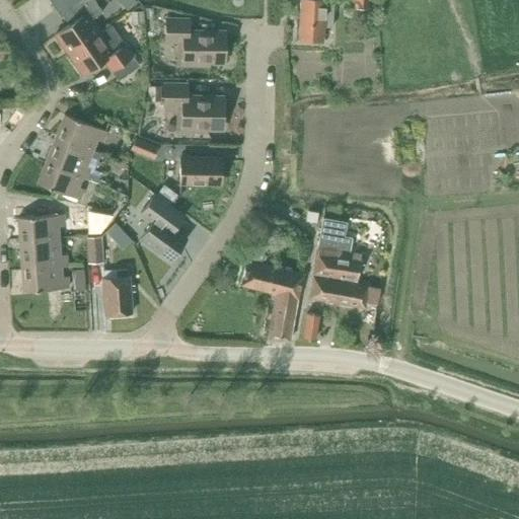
[(93,0),(74,0),(66,6),(76,20),(55,34),(68,55),(99,32),(91,20),(102,12),(93,0)]
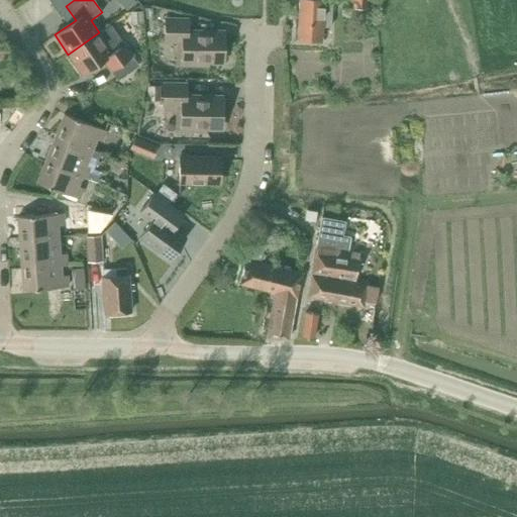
[(137,2),(135,0),(118,0),(127,11),(137,2)]
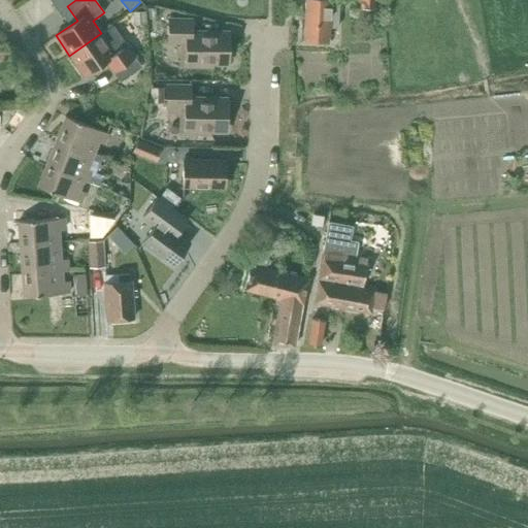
[(337,27),(337,0),(305,0),(303,40),(328,41),(328,27),(337,27)]
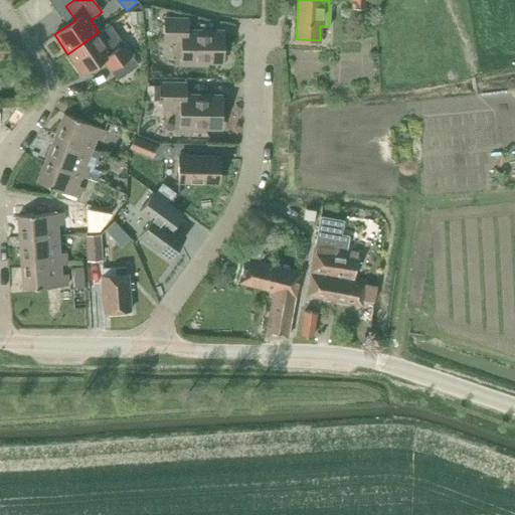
[(350,0),(351,9),(367,9),(366,0),(350,0)]
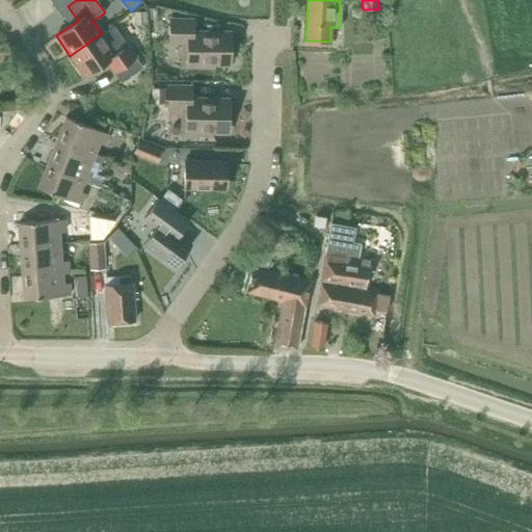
[(133,12),(134,26),(148,26),(147,12),(133,12)]
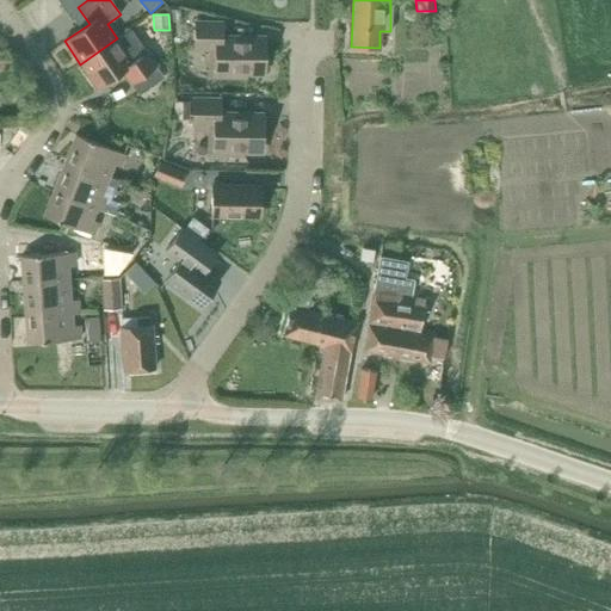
[(266,35),(223,35),(223,22),(193,20),(193,51),(208,53),(207,78),(247,79),(247,76),(265,76),(266,35)]
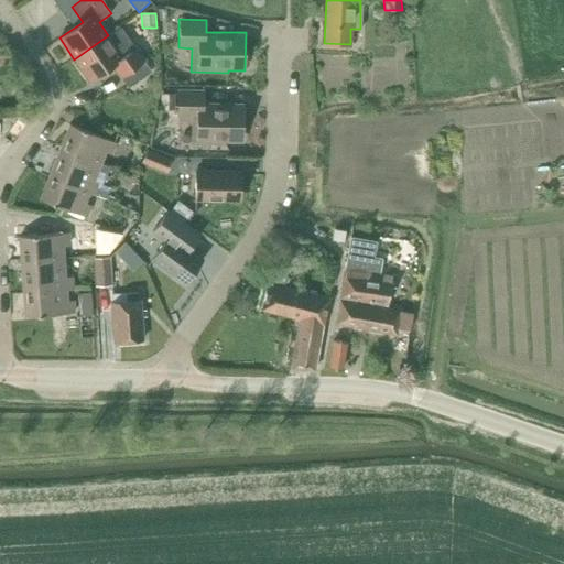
[(143,61),(136,49),(120,28),(108,35),(74,60),(89,82),(112,65),(120,77),(143,61)]
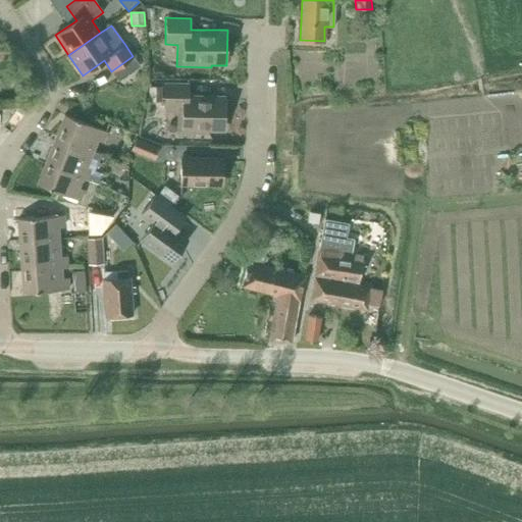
[(164,85),(164,107),(183,107),(181,128),(223,128),(223,100),(188,99),(188,85),(164,85)]
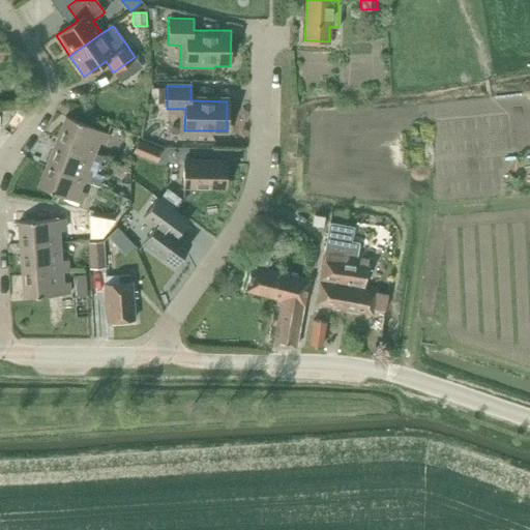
[(151,104),(165,104),(165,88),(151,88),(151,104)]
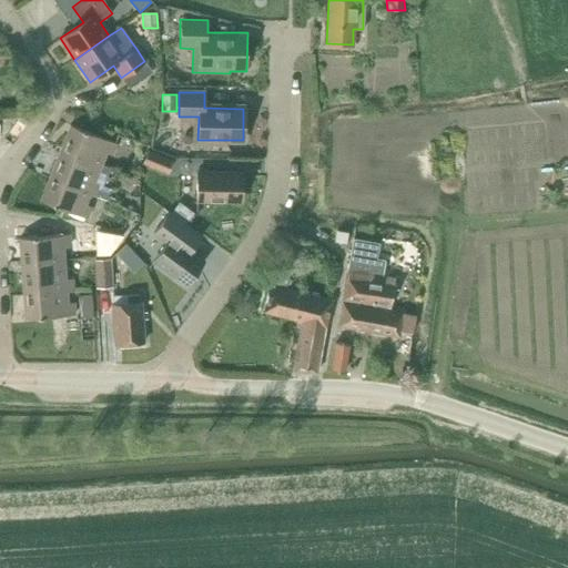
[(61,148),(101,164),(105,153),(111,155),(115,144),(70,125),(61,148)]
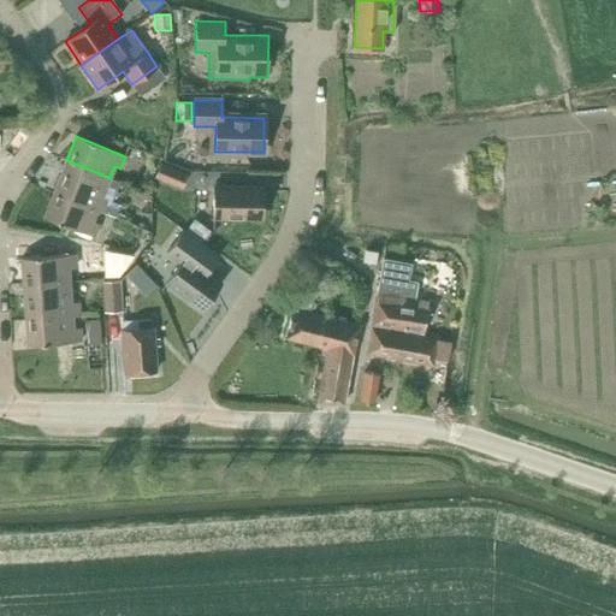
[(96,211),(102,214),(108,201),(101,199),(110,178),(66,160),(53,194),(96,211)]
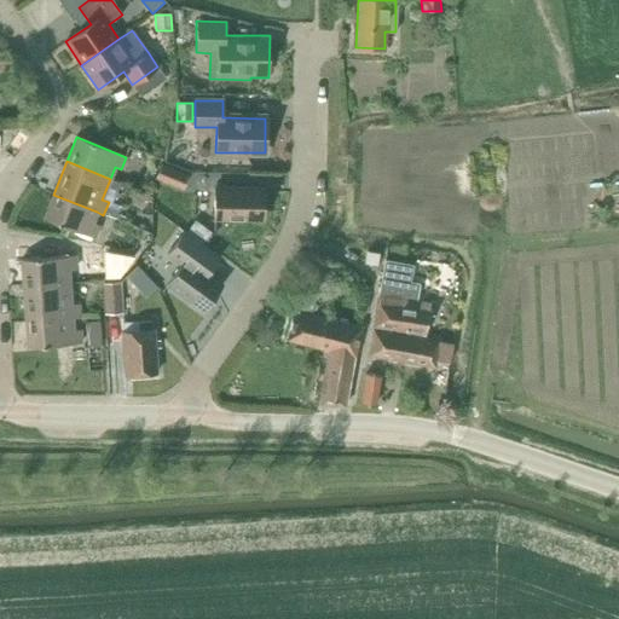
[(155,179),(181,190),(187,175),(161,165),(155,179)]
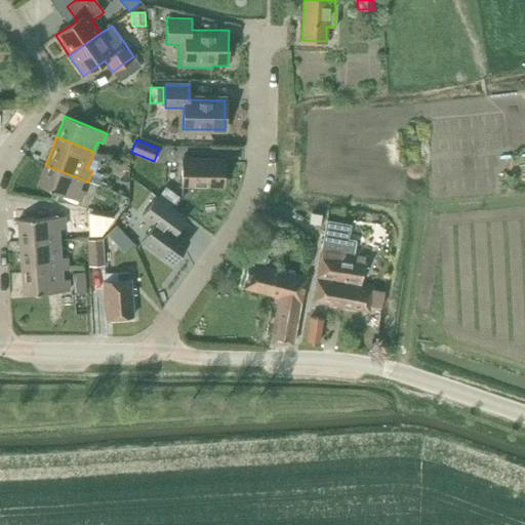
[(182,187),(223,188),(224,160),(182,159),(182,187)]
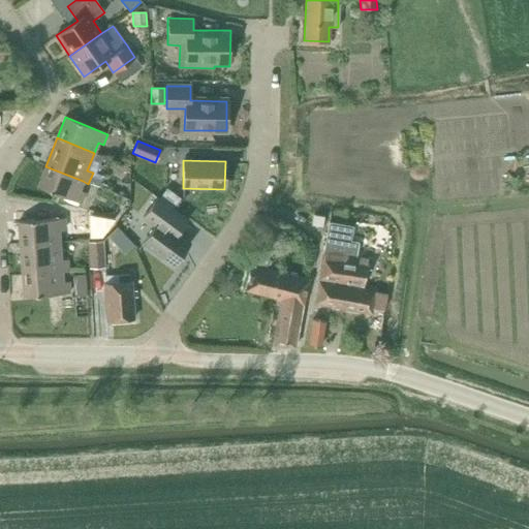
[(79,191),(83,181),(45,166),(37,187),(81,204),(85,193),(79,191)]
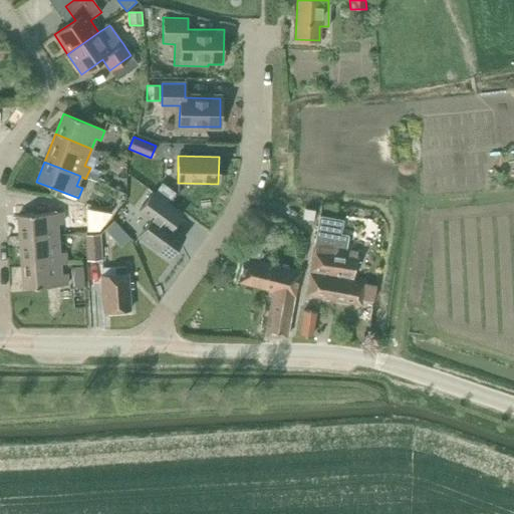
[(150,221),(139,237),(168,259),(184,238),(172,229),(183,214),(153,191),(138,212),(150,221)]
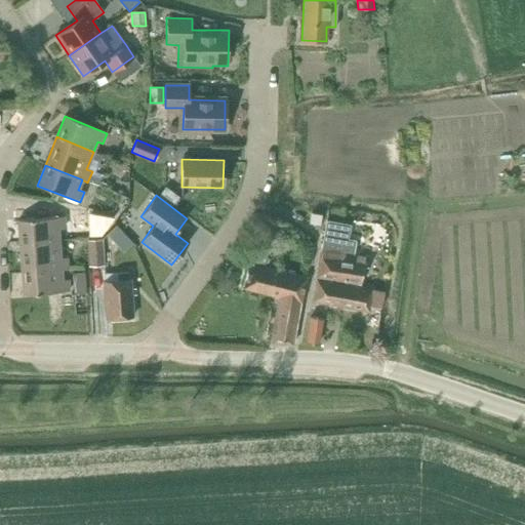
[(377,226),(379,214),(359,212),(358,223),(377,226)]
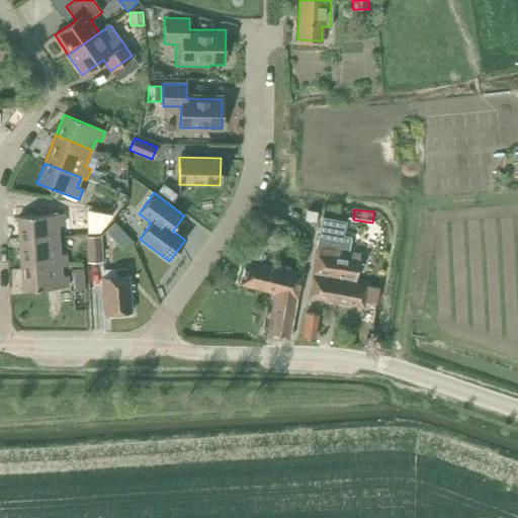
[(315,223),(317,212),(307,210),(306,221),(315,223)]
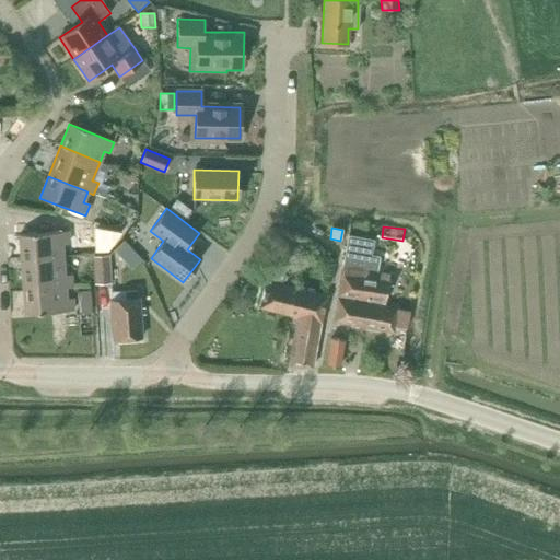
[(21,264),(62,260),(61,244),(68,244),(67,232),(19,235),(21,264)]
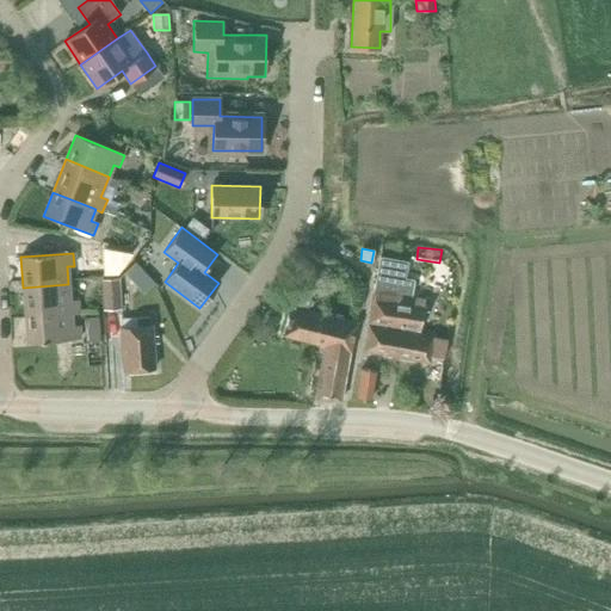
[(378,257),(375,275),(368,322),(419,331),(423,307),(409,304),(413,281),(403,279),(406,263),(378,257)]
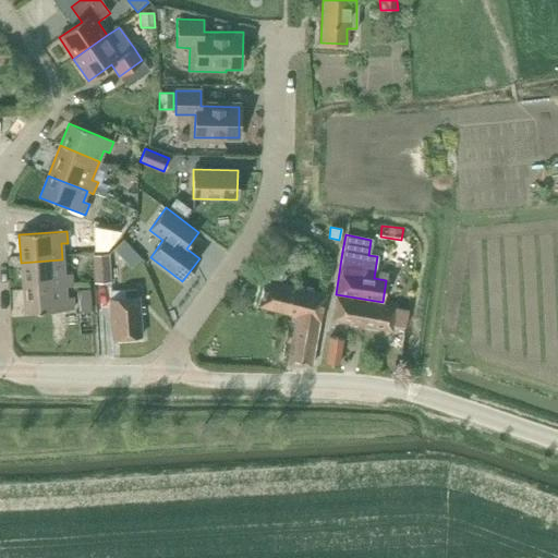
[(124,265),(137,254),(124,239),(111,250),(124,265)]
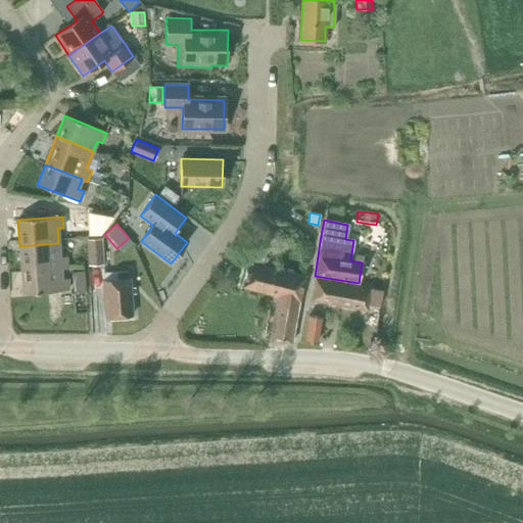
[(88,266),(104,265),(102,238),(86,239),(88,266)]
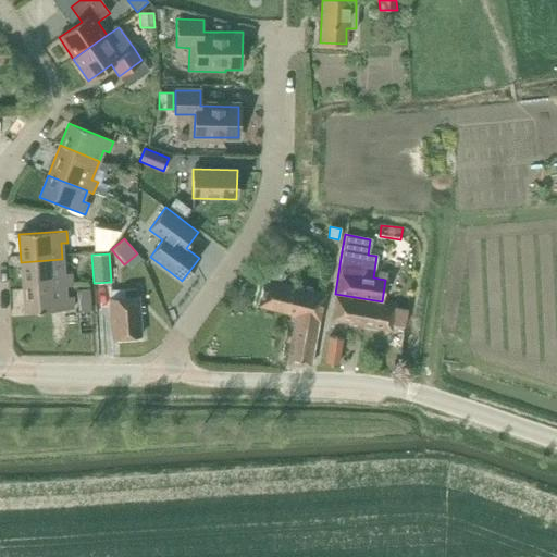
[(63,274),(62,259),(21,262),(22,289),(64,286),(71,286),(70,274),(63,274)]
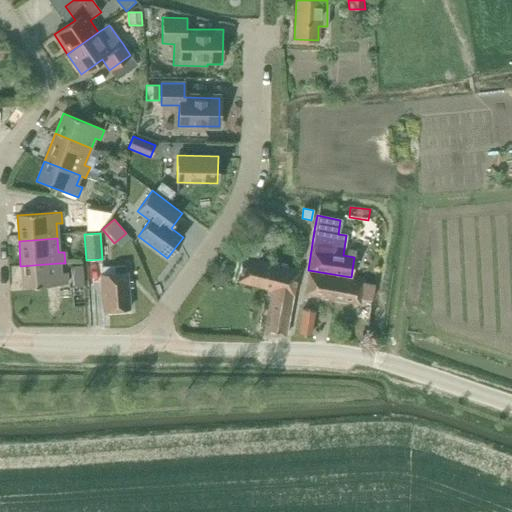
[(247,241),(237,281),(271,290),(263,335),(285,336),(292,295),(298,272),(257,262),(261,245),(247,241)]
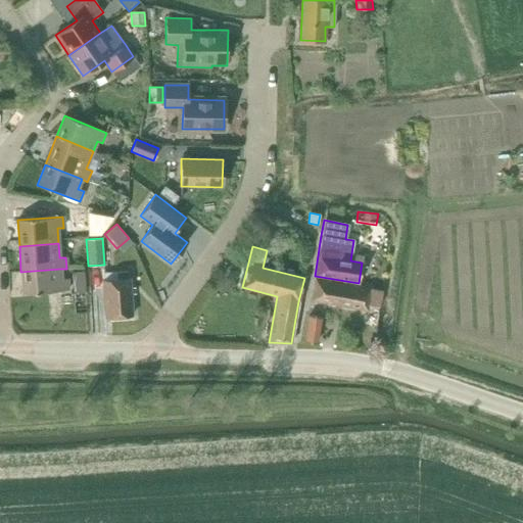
[(61,279),(60,269),(20,272),(22,294),(68,290),(67,279),(61,279)]
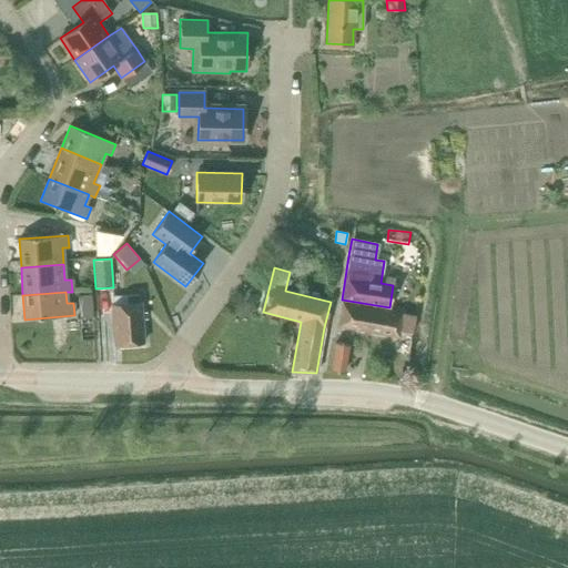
[(113,296),(113,305),(111,305),(114,345),(143,343),(140,295),(113,296)]
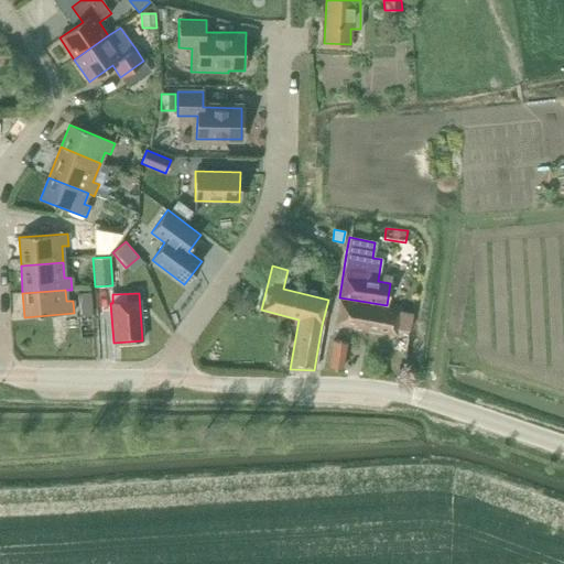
[(91,316),(90,294),(77,294),(78,317),(91,316)]
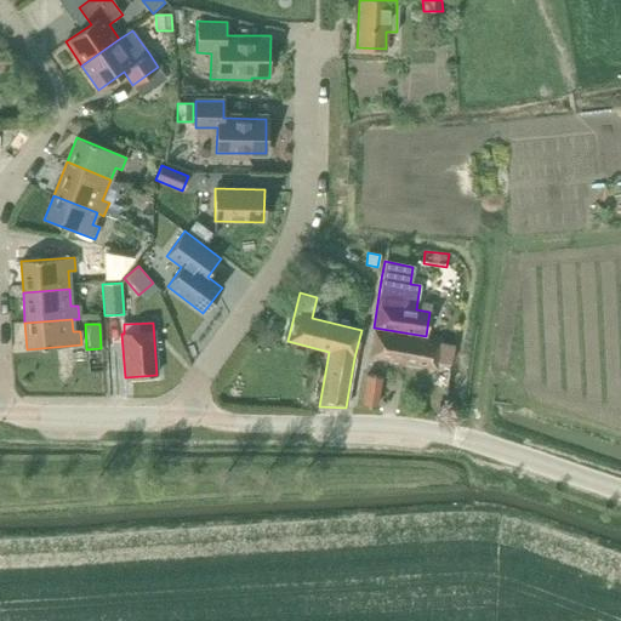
[(454,346),(439,343),(440,343),(374,331),(369,357),(436,368),(437,363),(450,365),(454,346)]
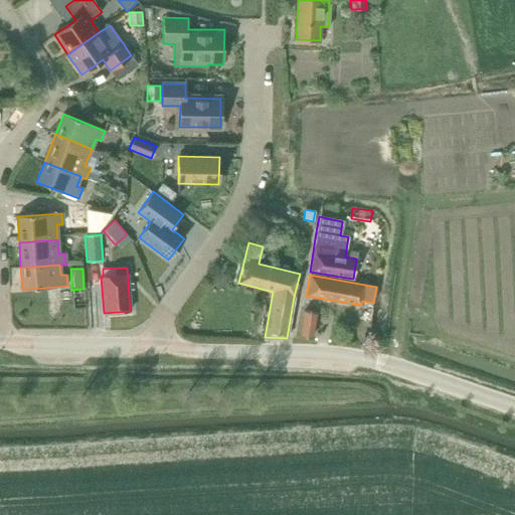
[(306,314),(303,337),(316,338),(319,316),(306,314)]
